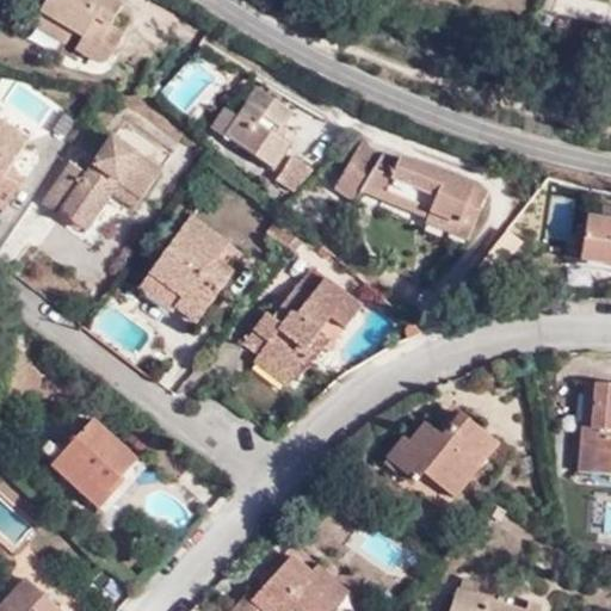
[(41,0),(37,7),(69,28),(80,34),(73,47),(94,61),(99,61),(106,57),(121,32),(109,24),(119,5),(111,0),(41,0)]
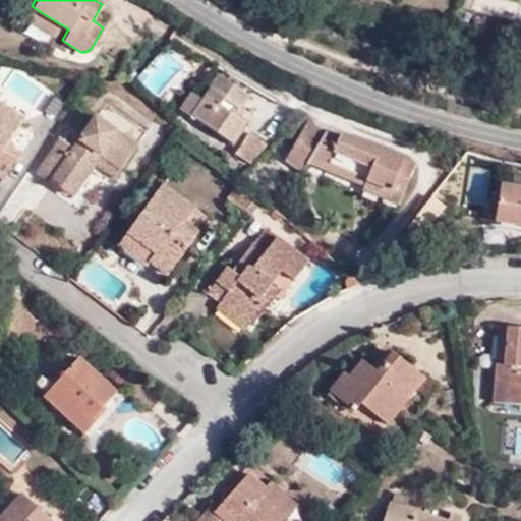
[(53,34),(59,23),(32,6),(25,17),(53,34)]
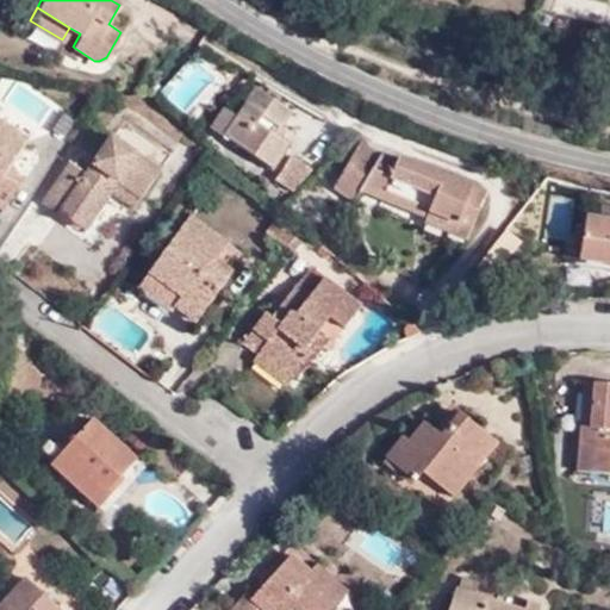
[(287,110),(253,87),(235,114),(223,107),(209,129),(266,167),(284,144),(271,135),(287,110)]
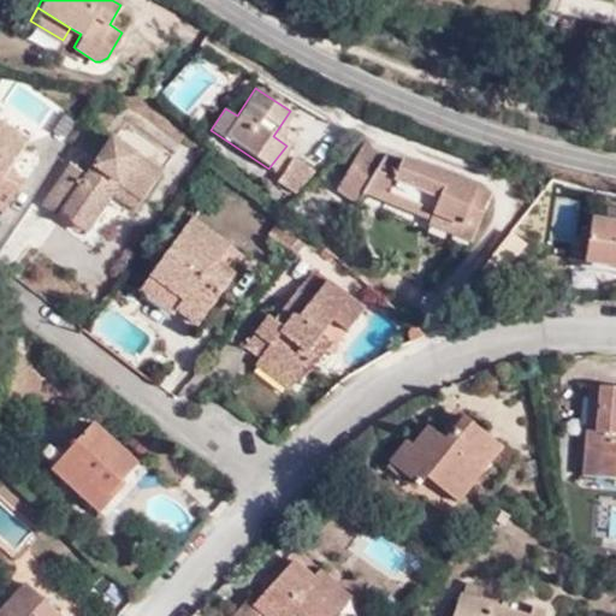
[(0,132),(18,144),(29,128),(0,110),(0,132)]
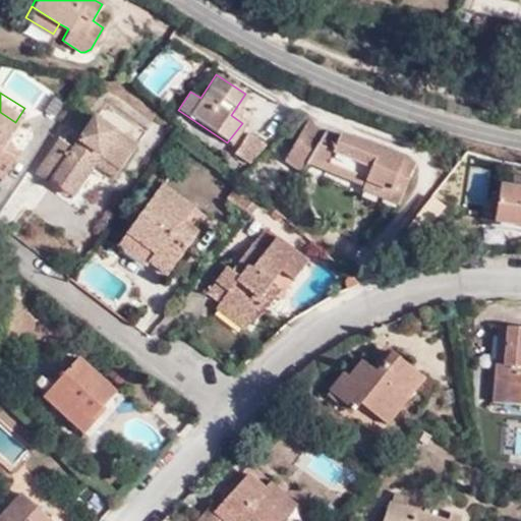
[(0,148),(0,145),(15,122),(0,112),(0,173),(11,155),(0,148)]
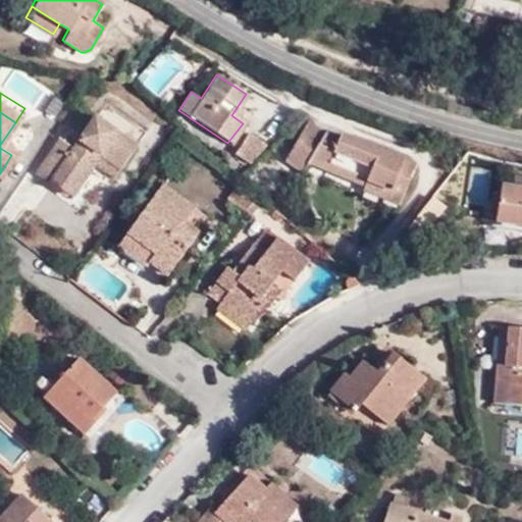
[(303,172),(307,165),(325,134),(309,121),(283,161),(303,172)]
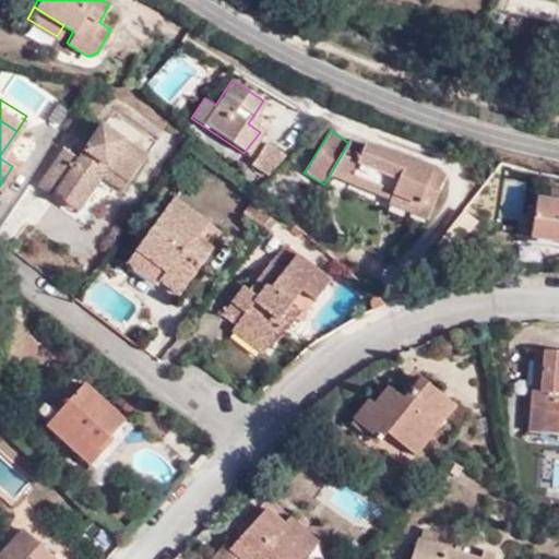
[(103,173),(125,188),(142,162),(97,131),(74,165),(59,155),(33,193),(47,204),(49,200),(72,216),(96,181),(103,173)]
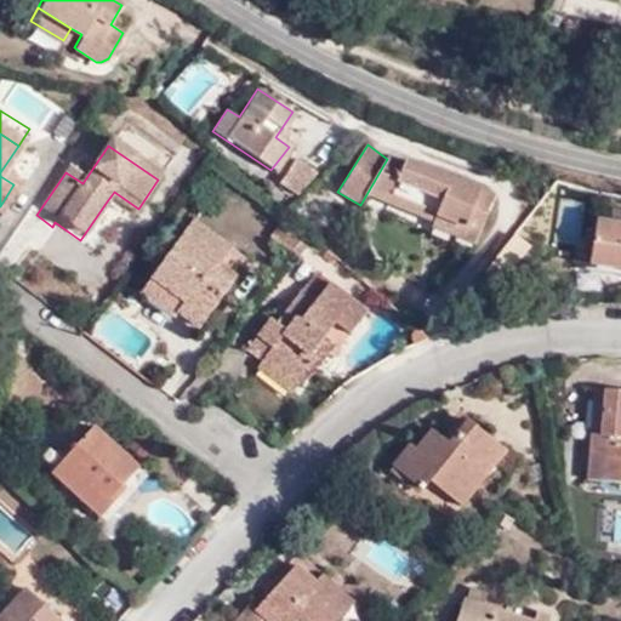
[(436,216),(432,223),(431,228),(476,245),(495,194),(406,158),(403,165),(389,199),(436,216)]
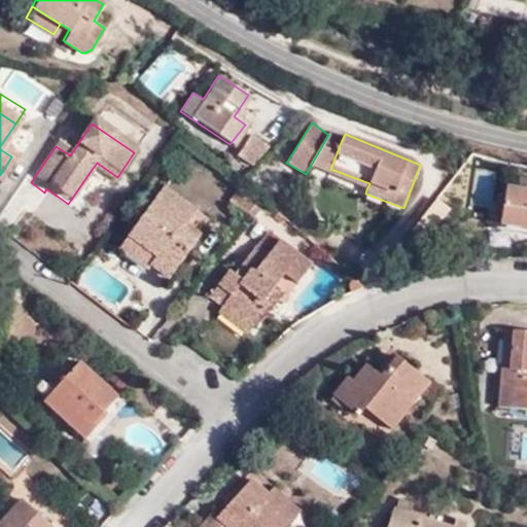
[(262,145),(249,135),(234,155),(247,165),(262,145)]
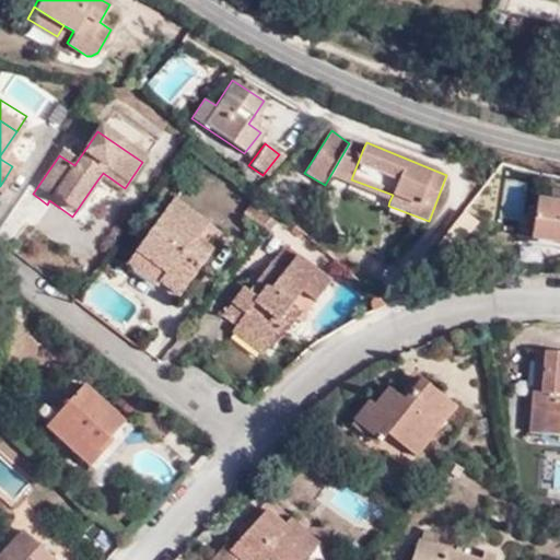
[(329,177),(389,201),(393,195),(351,179),(363,149),(349,143),(329,177)]
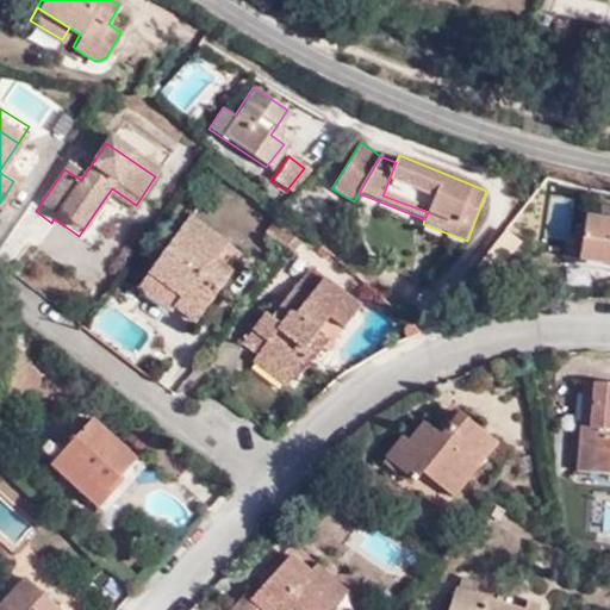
[(129,216),(136,205),(112,188),(105,198),(129,216)]
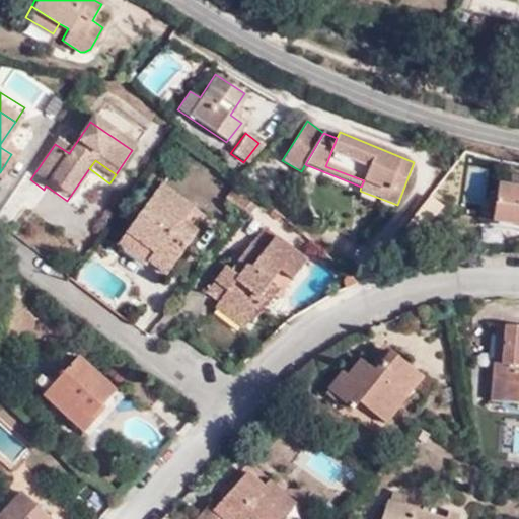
[(163,182),(127,231),(152,249),(143,263),(162,277),(196,234),(183,226),(197,209),(163,182)]
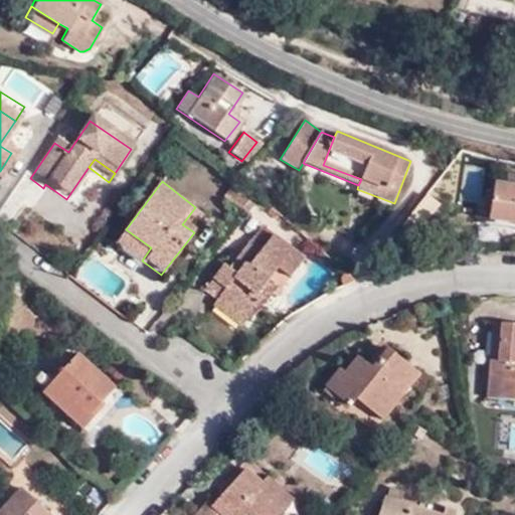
[(226,199),(240,210),(254,193),(241,181),(226,199)]
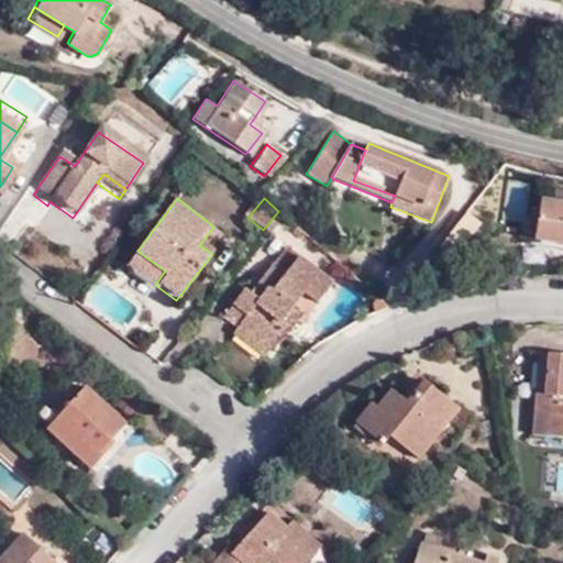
[(562,201),(561,201),(545,199),(538,240),(562,244),(562,201)]
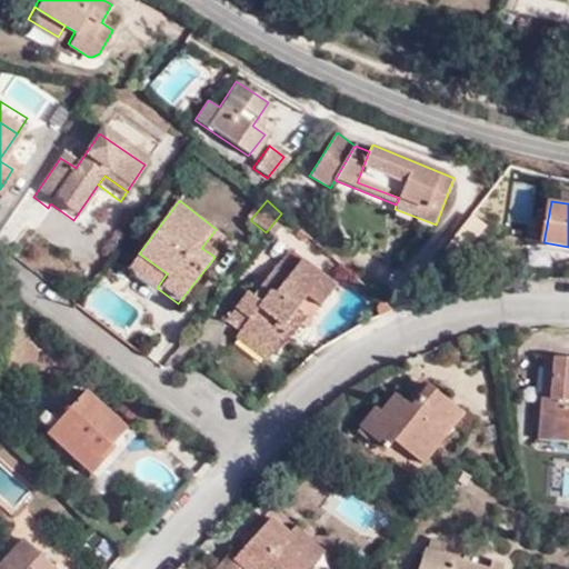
[(490,225),(476,212),(449,246),(461,257),(490,225)]
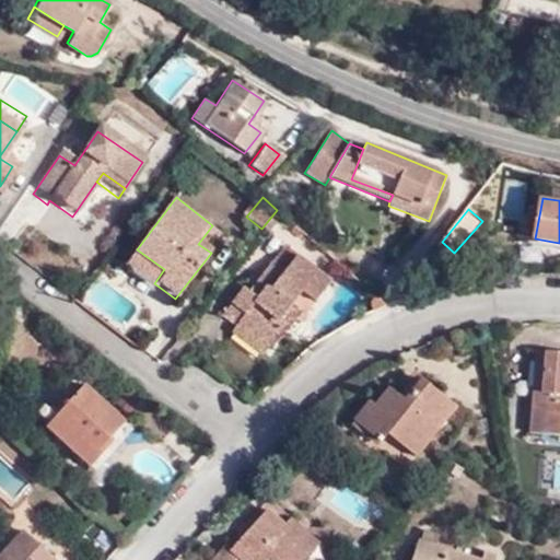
[(277,210),(261,229),(268,234),(283,214),(277,210)]
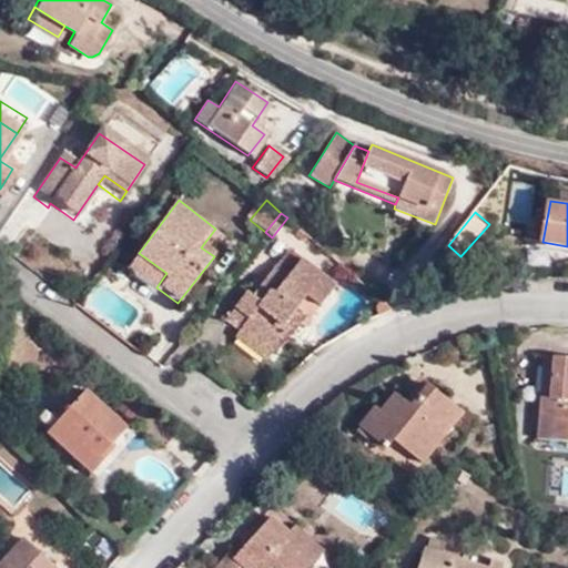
[(166,273),(139,253),(129,266),(156,287),(166,273)]
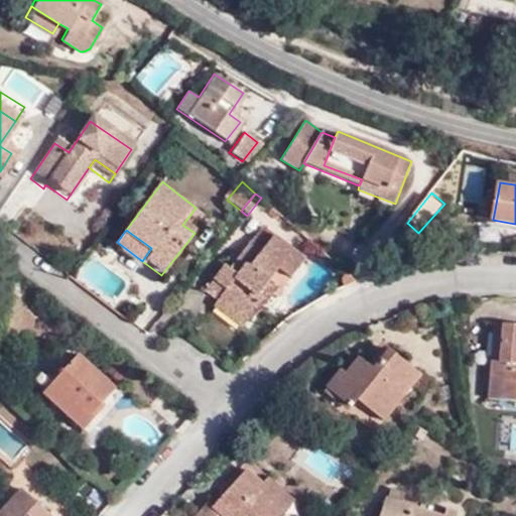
[(223,296),(251,317),(265,299),(269,302),(279,288),(270,282),(279,268),(293,278),(306,261),(275,237),(262,255),(250,246),(239,260),(246,265),(239,274),(232,269),(225,266),(207,289),(220,300),(223,296)]
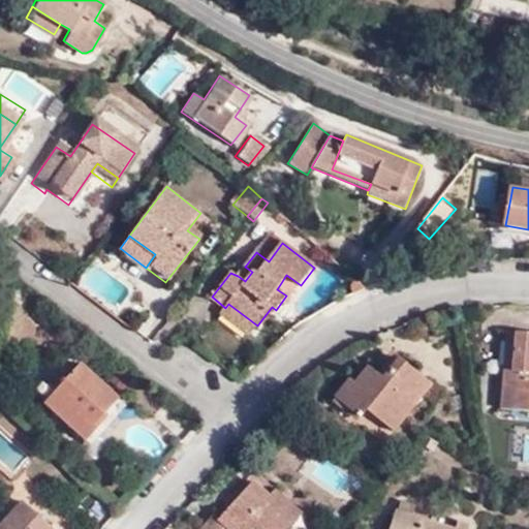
[(252,272),(245,267),(238,276),(245,281),(252,272)]
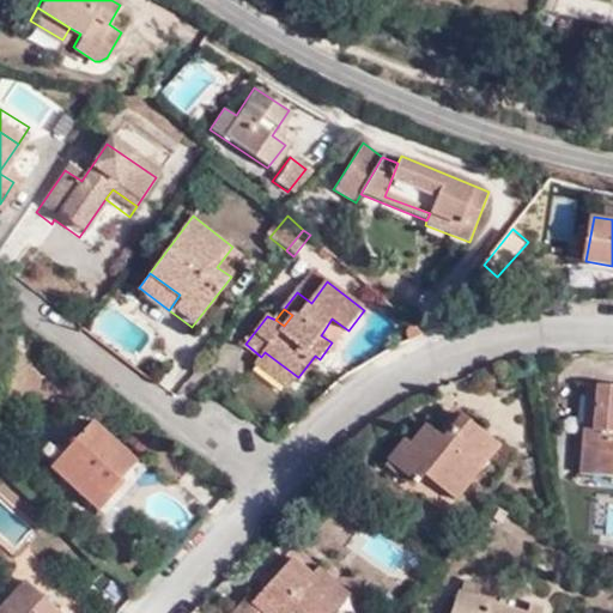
[(405,331),(405,343),(407,341),(420,334),(407,323),(405,331)]
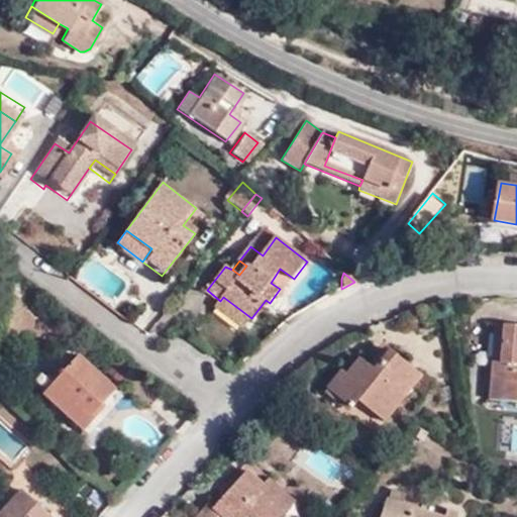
[(244,327),(251,318),(223,297),(220,301),(216,306),(244,327)]
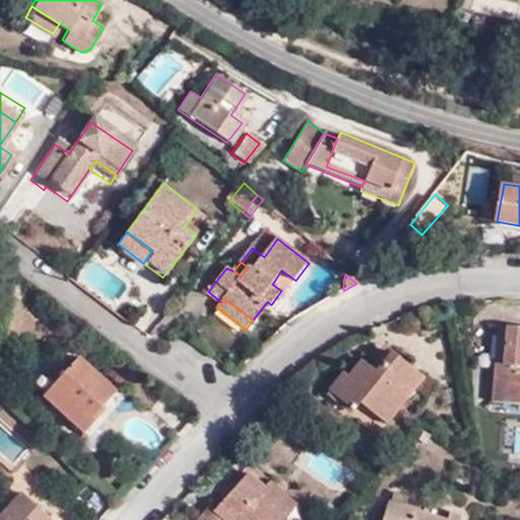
[(519,322),(507,321),(505,365),(495,364),(494,397),(519,399),(519,322)]
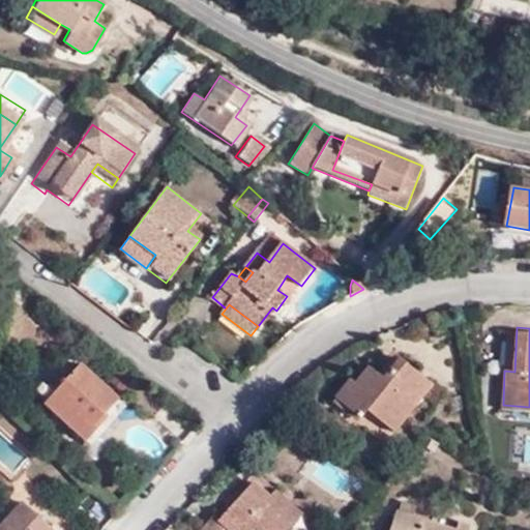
[(432,384),(401,358),(385,378),(372,366),(358,383),(351,378),(336,396),(361,417),(367,409),(393,431),(432,384)]
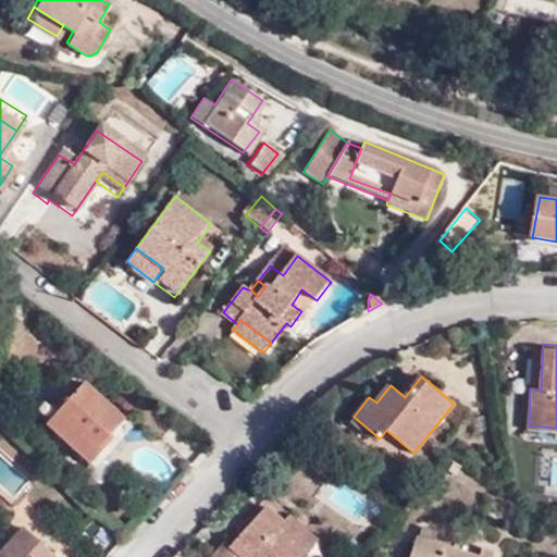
[(125,421),(84,384),(47,424),(90,463),(113,440),(110,437),(125,421)]
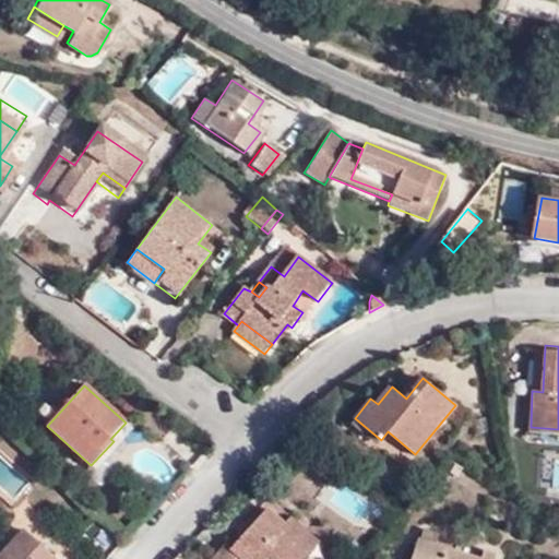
[(223,545),(209,558),(302,558),(317,544),(289,519),(282,525),(266,511),(228,549),(223,545)]
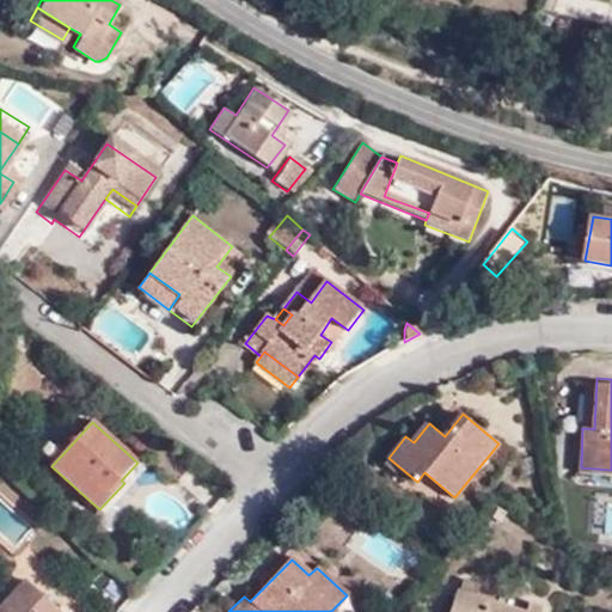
[(103,568),(89,585),(110,604),(124,589),(103,568)]
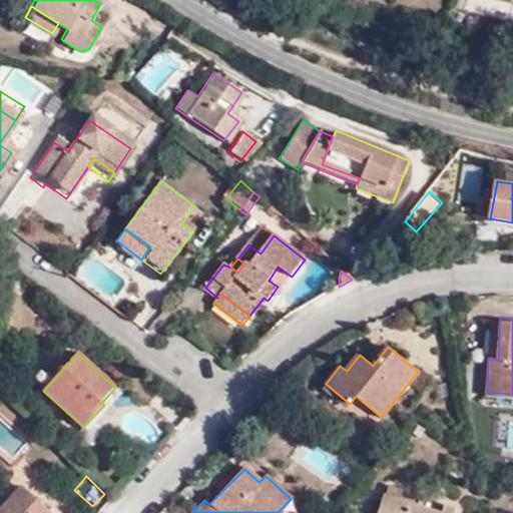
[(396,489),(382,485),(374,512),(449,512),(452,506),(440,503),(437,511),(393,499),(396,489)]
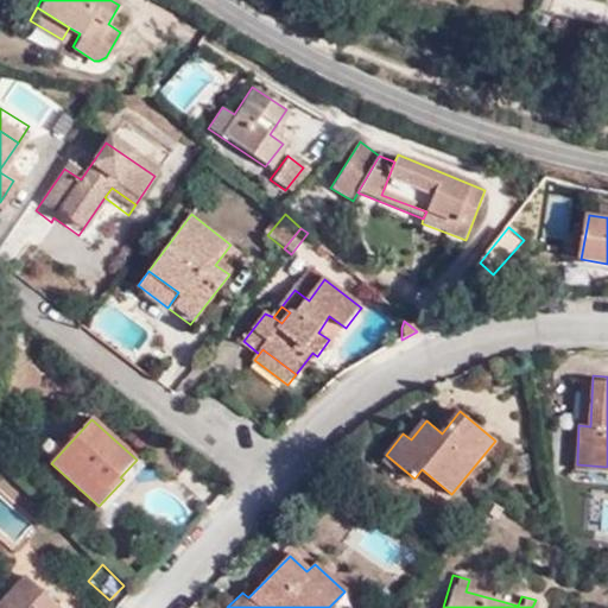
[(54,607),(20,577),(0,600),(0,607),(54,607)]
